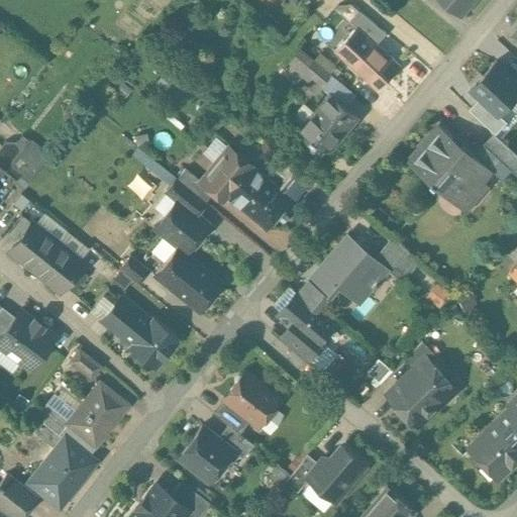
[(442,0),(461,16),(475,0),(442,0)]
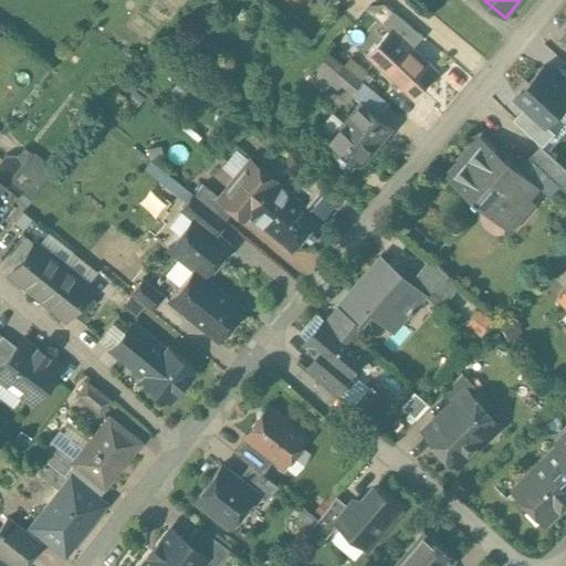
[(423,37),(395,12),(385,23),(391,29),(412,48),(423,37)]
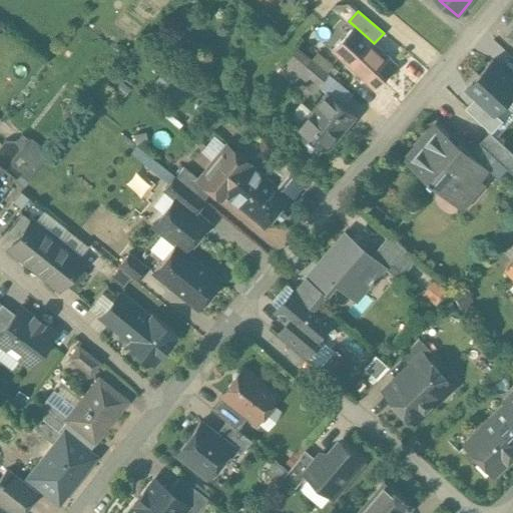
[(374,43),(355,26),(333,50),(375,89),(398,65),(374,43)]
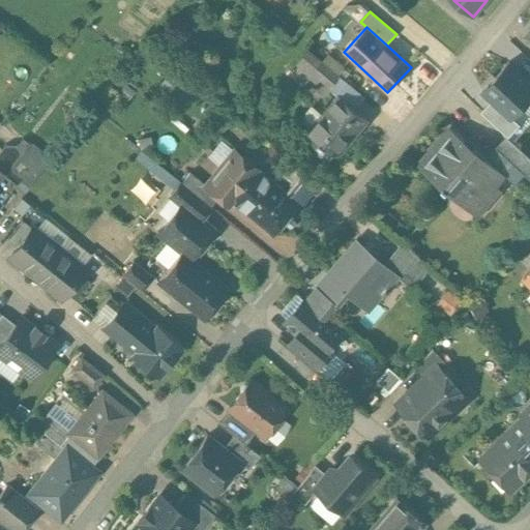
[(340,77),(322,61),(308,78),(317,84),(320,79),(330,87),(340,77)]
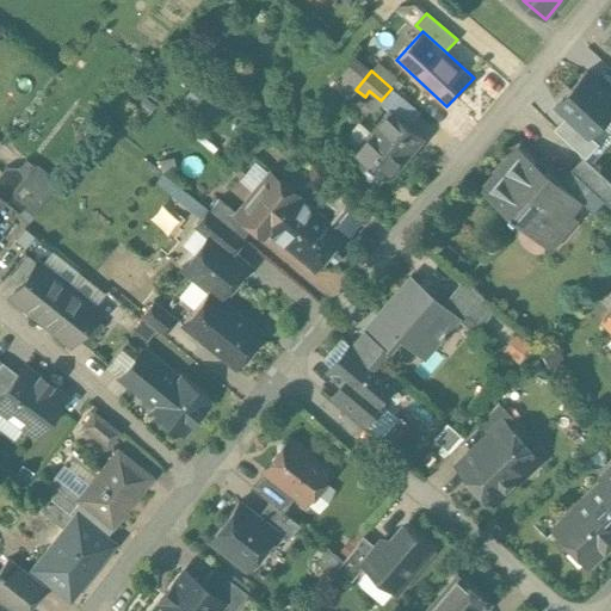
[(610,96),(587,73),(587,72),(586,72),(571,88),(567,85),(555,98),(559,102),(555,104),(556,105),(557,105),(590,135),(588,136),(590,136),(610,113),(610,96)]
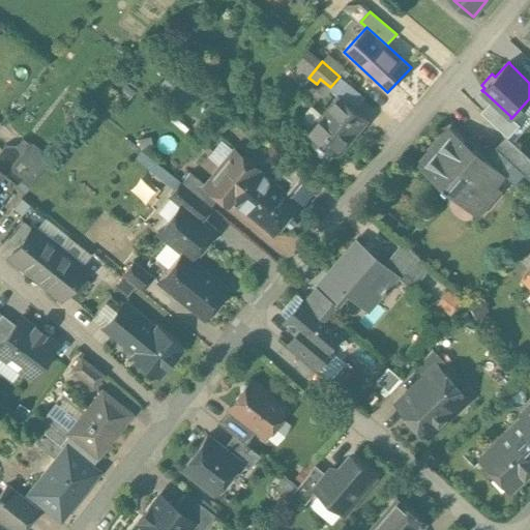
[(367,120),(339,97),(321,119),(320,119),(307,135),(323,147),(325,144),(339,155),(367,120)]
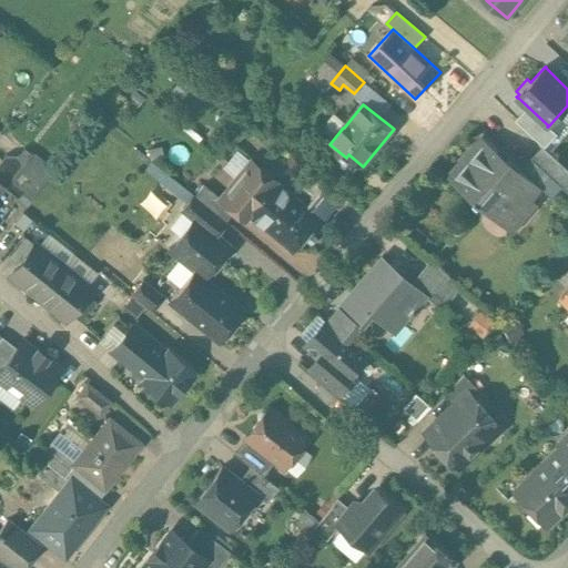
[(541,188),(483,137),(448,178),(475,200),(474,201),(477,204),(478,203),(487,211),(496,201),(518,221),(515,224),(517,225),(536,203),(527,196),(537,185),(540,189),(541,188)]
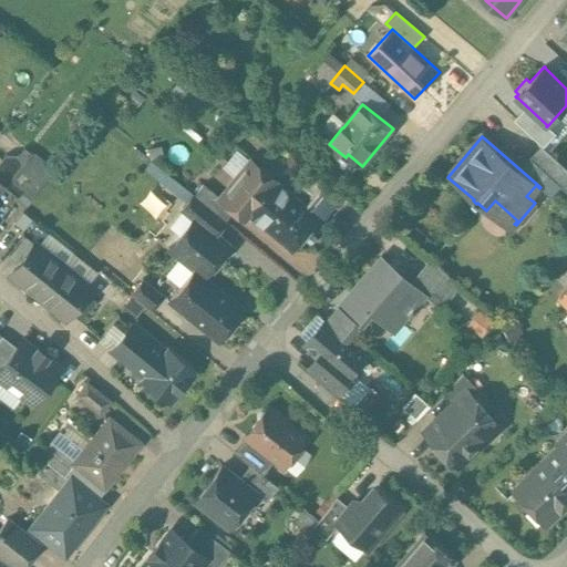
[(566,168),(542,145),(531,157),(566,192),(566,168)]
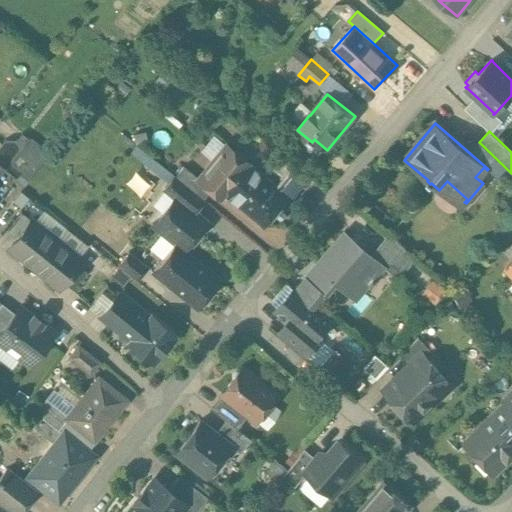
[(14,139),(2,140),(0,143),(0,164),(5,168),(27,140),(19,134),(14,139)]
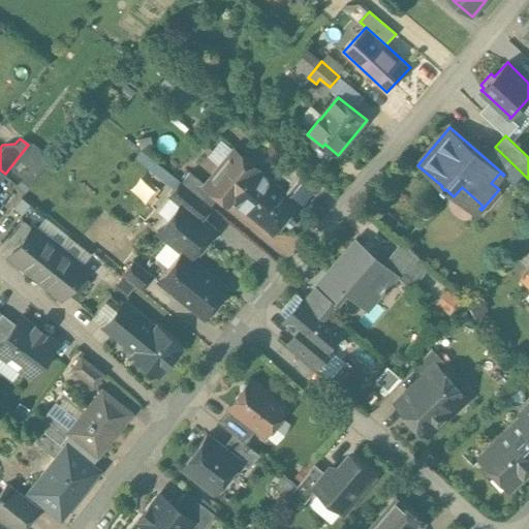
[(28,145),(5,174),(14,182),(12,185),(24,193),(50,159),(29,144),(28,145)]
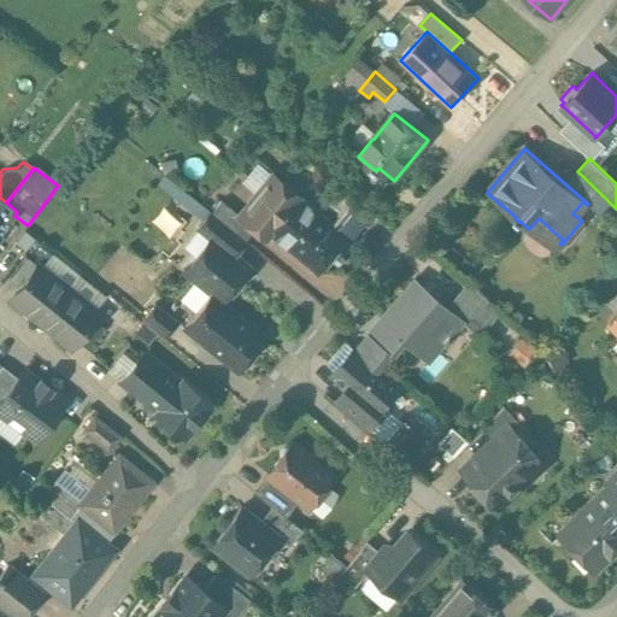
[(239,215),(238,216),(253,229),(265,238),(269,233),(298,197),(271,175),(239,215)]
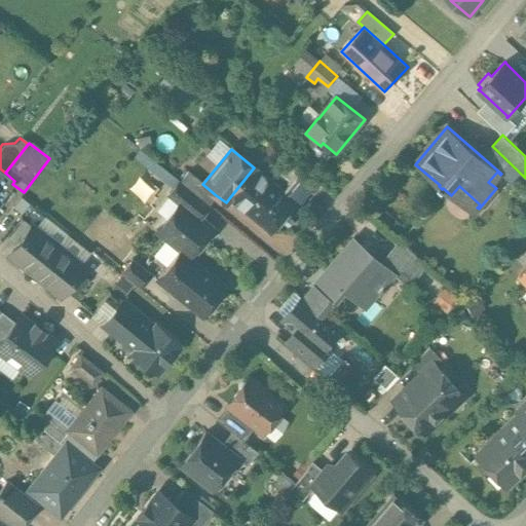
[(254,167),(229,198),(271,232),(296,202),(254,167)]
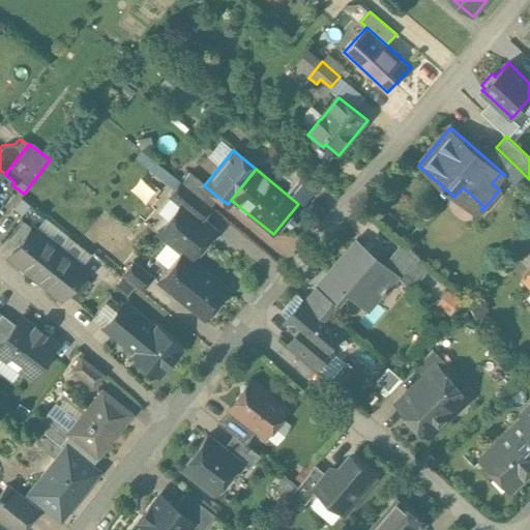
[(0,170),(0,203),(1,203),(0,202),(0,201),(12,185),(15,182),(5,174),(0,170)]
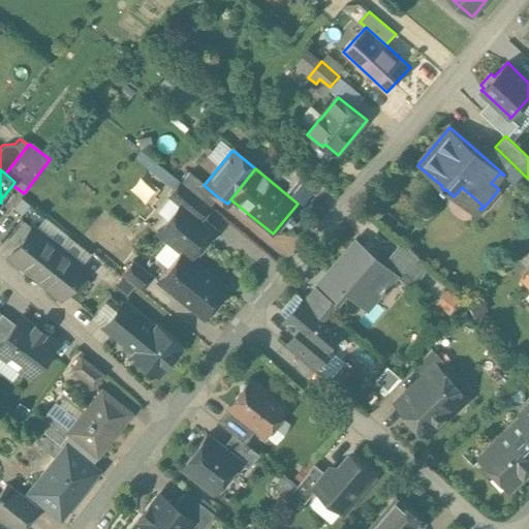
[(205,184),(189,172),(181,182),(193,192),(210,206),(217,196),(204,185),(205,184)]
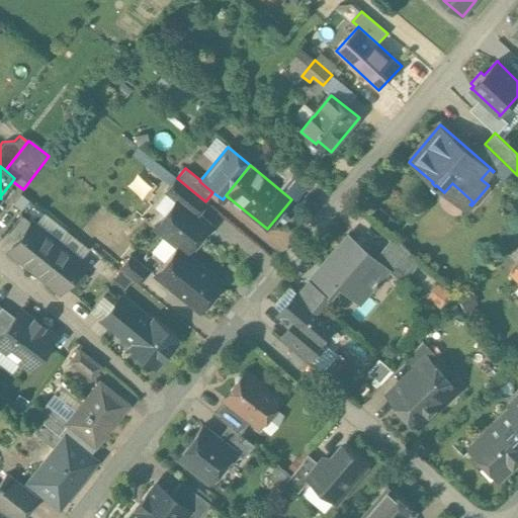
[(177,178),(166,191),(176,199),(177,198),(179,200),(189,188),(177,178)]
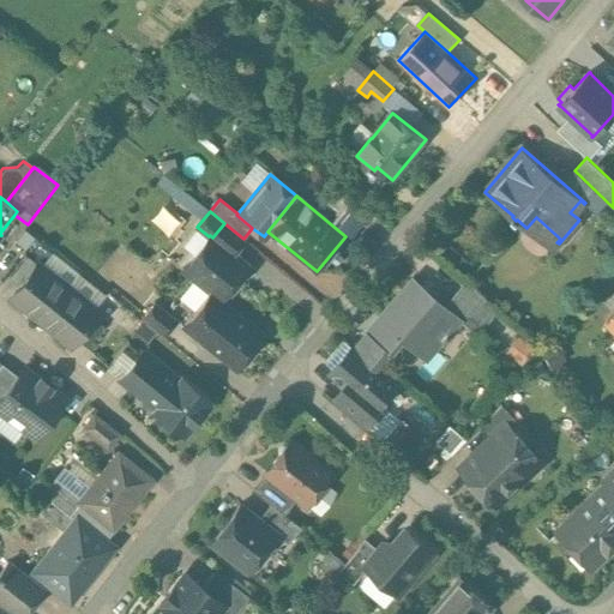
[(244,239),(224,223),(212,238),(232,253),(244,239)]
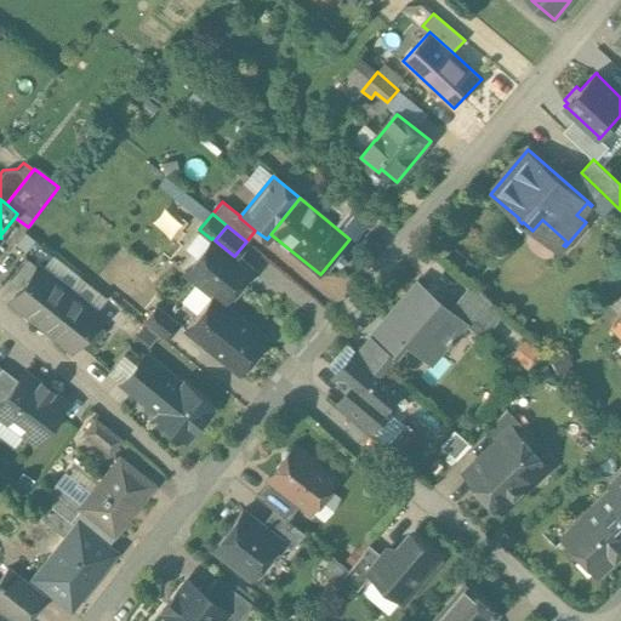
[(211,239),(184,272),(211,295),(212,294),(222,302),(250,268),(234,256),(215,240),(212,238),(211,239)]
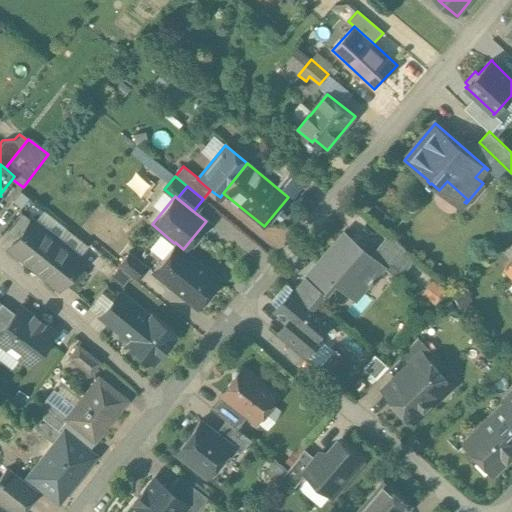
[(56,239),(31,220),(8,248),(33,267),(56,239)]
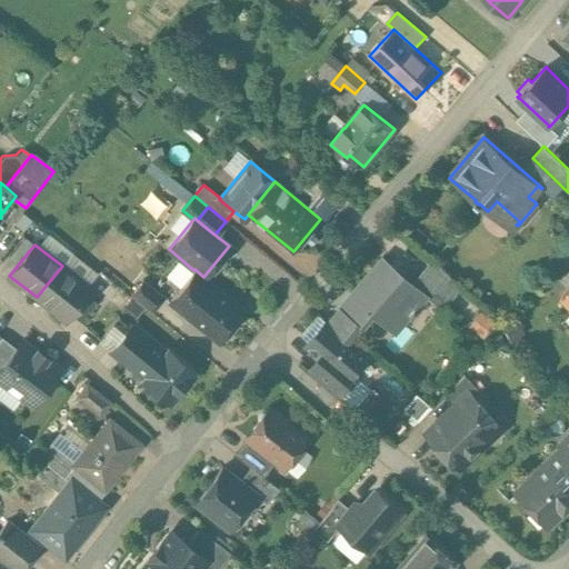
[(382,258),(340,307),(358,323),(362,327),(377,310),(398,328),(393,332),(396,333),(410,317),(412,318),(418,312),(416,310),(427,298),(432,302),(433,301),(413,283),(382,258)]
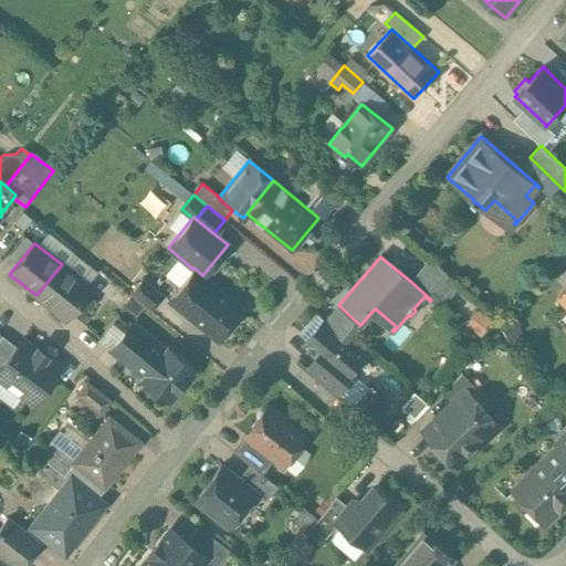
[(451,276),(431,258),(419,272),(440,290),(451,276)]
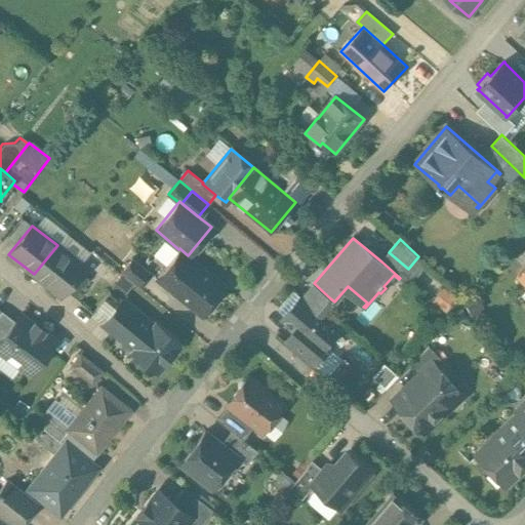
[(57,245),(34,274),(59,294),(83,266),(57,245)]
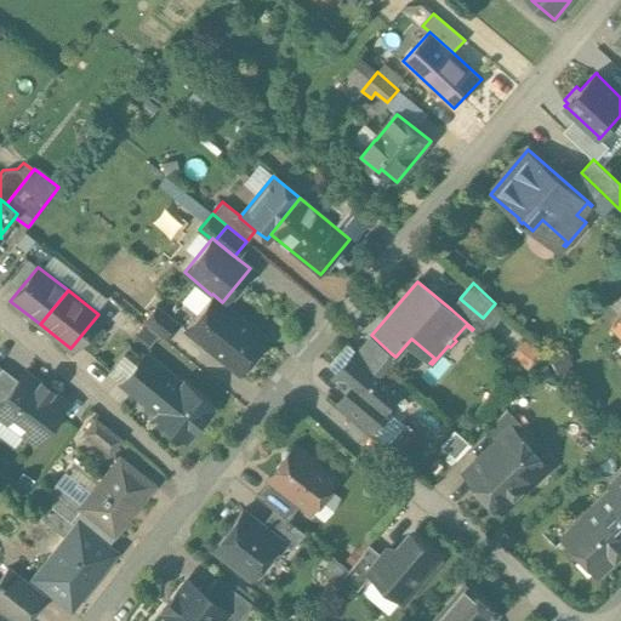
[(211,295),(183,330),(238,375),(267,339),(222,302),(212,294),(211,295)]
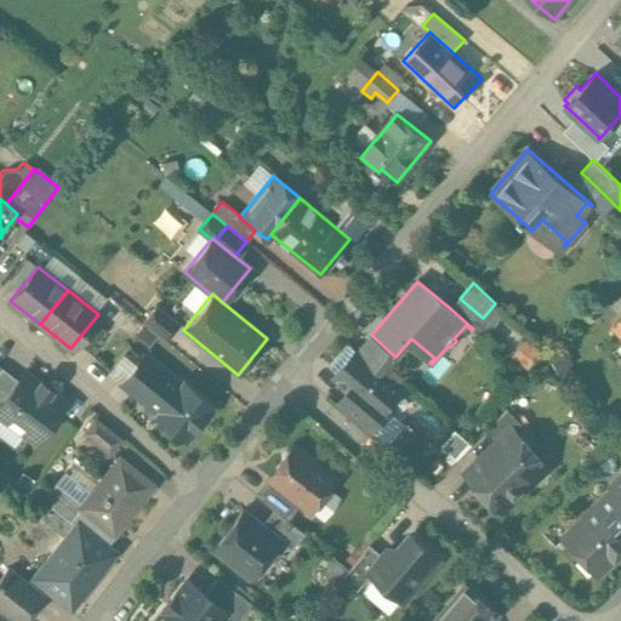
[(483,318),(460,298),(451,309),(473,329),(484,337),(503,313),(495,303),(483,318)]
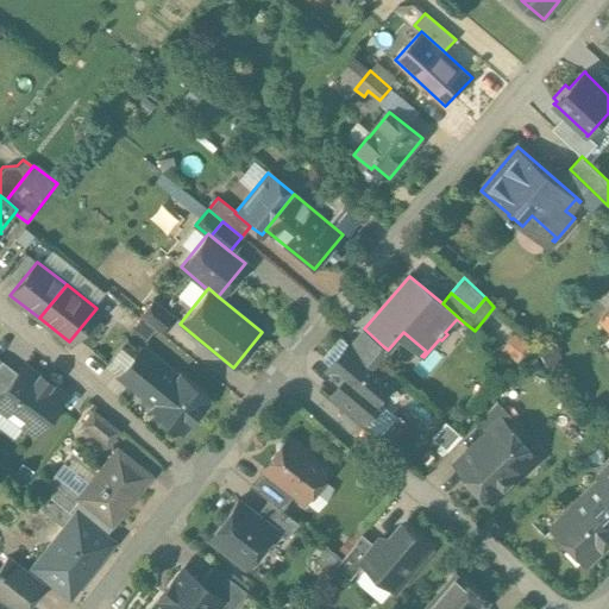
[(175,318),(152,300),(139,315),(162,333),(175,318)]
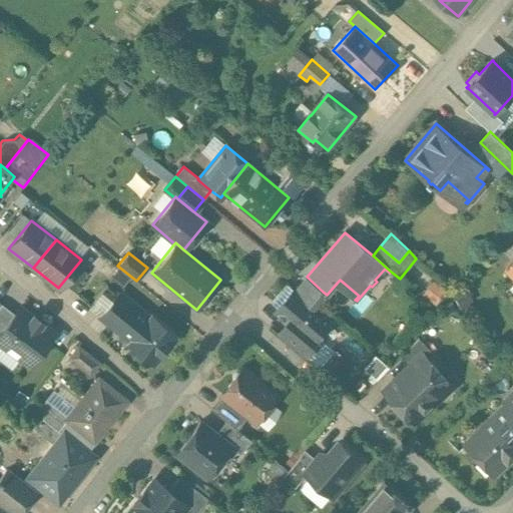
[(308,278),(299,289),(297,287),(295,290),(288,285),(273,303),(279,308),(277,311),(289,322),(290,322),(297,327),(300,324),(320,342),(321,340),(318,338),(334,319),(314,302),(323,292),(308,278)]
